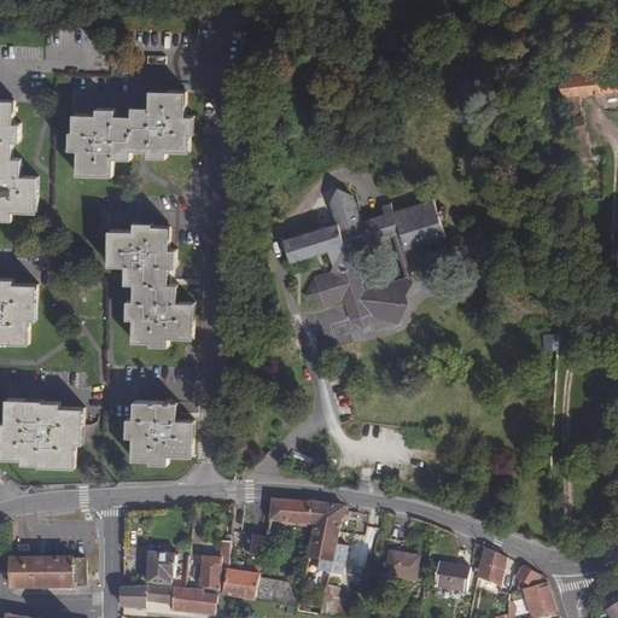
[(565,66),(566,79),(600,75),(598,62),(565,66)]
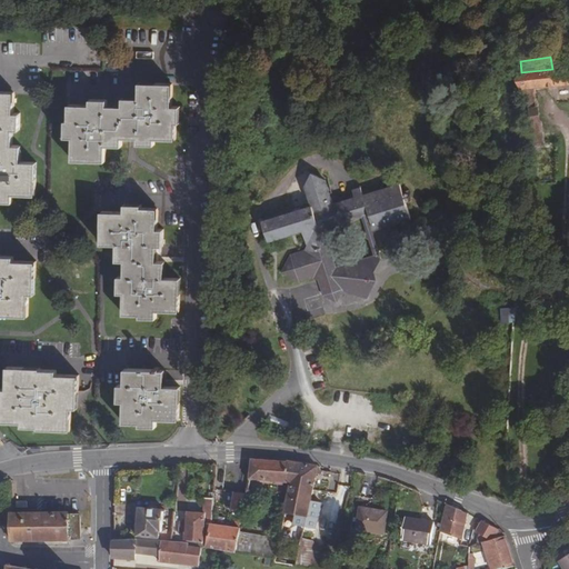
[(521,72),(513,73),(525,99),(526,102),(527,105),(531,143),(543,142),(532,88),(568,83),(568,67),(552,69),(521,72)]
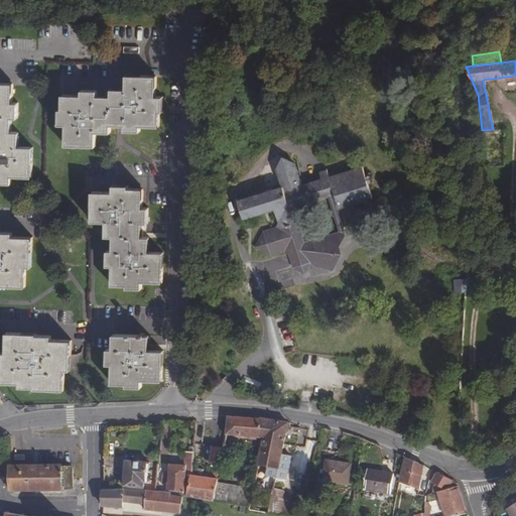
[(83,96),(63,96),(63,111),(63,125),(67,125),(67,145),(82,144),(83,142),(96,142),(97,132),(97,129),(112,129),(112,126),(112,123),(126,123),(125,126),(125,131),(140,132),(140,127),(159,126),(159,113),(159,98),(155,98),(155,78),(141,77),(141,80),(125,80),(125,91),(125,94),(112,93),(112,97),(112,100),(98,100),(99,97),(99,92),(83,92),(83,96)]
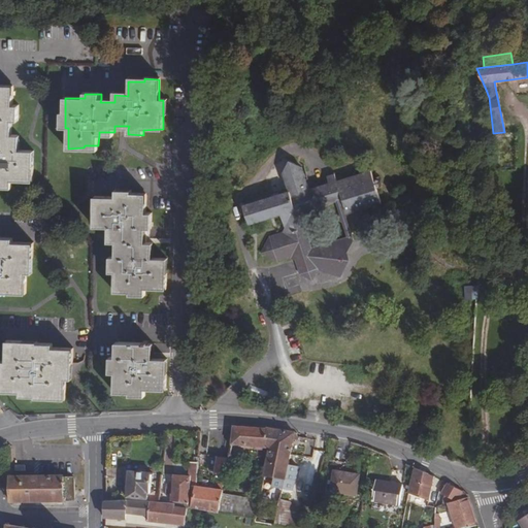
[(0,182),(9,183),(10,179),(30,179),(31,164),(27,164),(28,150),(19,150),(14,150),(15,134),(11,134),(7,134),(8,122),(11,122),(18,122),(18,106),(12,105),(13,86),(0,85),(0,182)]
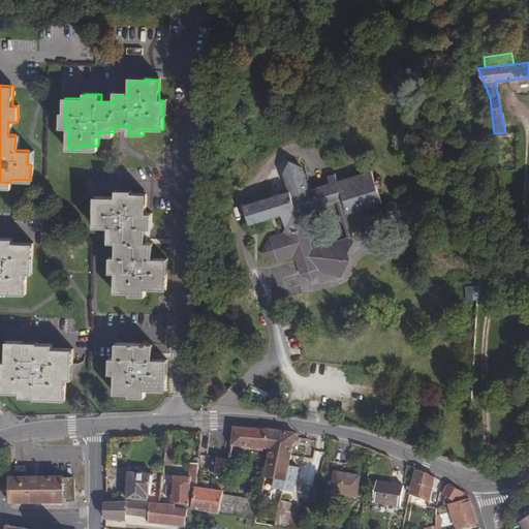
[(285,228),(283,234),(269,238),(260,254),(277,262),(290,258),(296,261),(297,260),(301,262),(305,277),(312,281),(318,269),(324,267),(340,275),(342,271),(341,269),(343,269),(348,259),(345,250),(336,245),(325,248),(324,244),(310,248),(306,234),(308,229),(305,227),(301,213),(318,208),(322,210),(324,206),(342,199),(346,213),(381,203),(371,170),(336,182),(334,174),(327,177),(329,184),(308,191),(301,168),(288,162),(282,174),(288,192),(242,207),(248,225),(281,215),(285,228)]
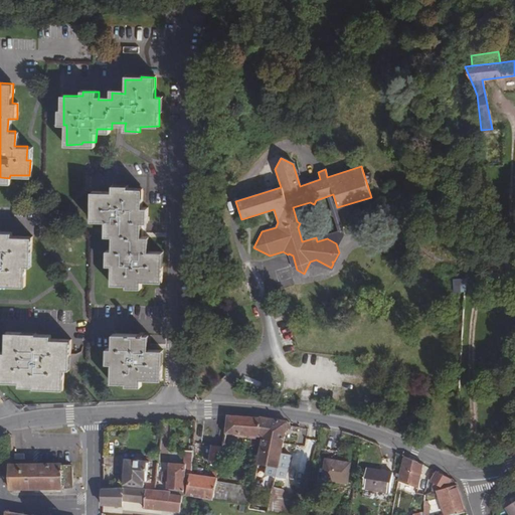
[(112,191),(91,192),(91,207),(94,207),(94,221),(104,221),(107,221),(108,236),(111,236),(115,237),(115,250),(111,250),(107,250),(107,266),(112,266),(112,285),(127,285),(141,286),(142,283),(161,283),(161,266),(160,266),(159,252),(148,251),(146,252),(145,237),(141,237),(138,237),(138,223),(141,223),(147,223),(147,208),(142,208),(142,188),(126,188),(113,188),(112,191)]
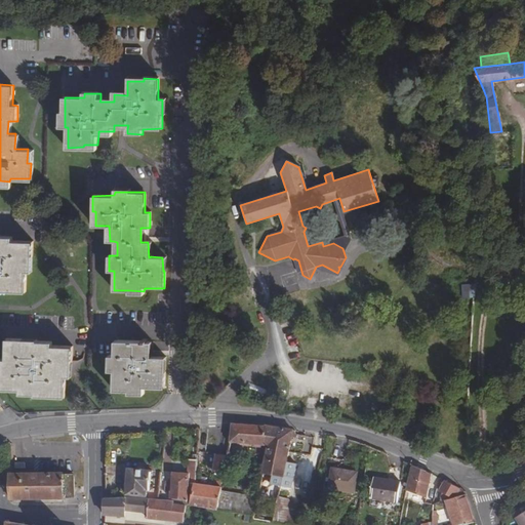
[(0,287),(7,288),(7,291),(23,291),(23,272),(25,272),(26,256),(31,256),(31,241),(9,241),(9,238),(0,237),(0,287)]
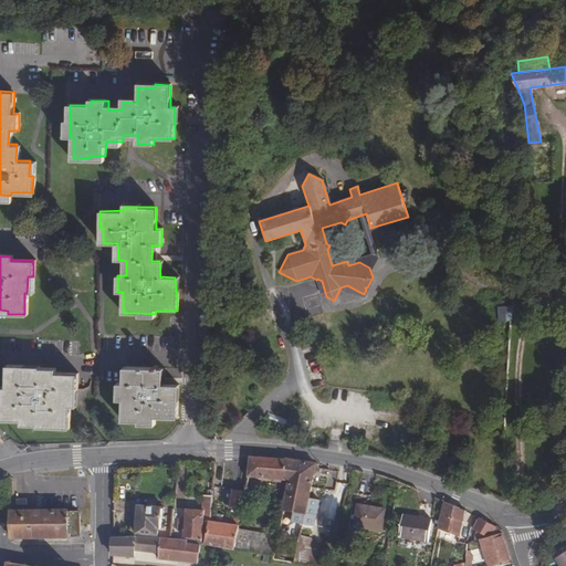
[(317,279),(316,280),(321,294),(326,296),(322,281),(317,279)]
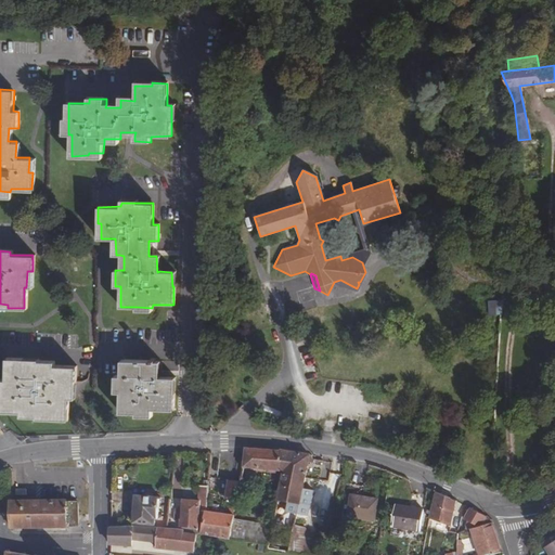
[(23,358),(7,358),(7,379),(3,379),(3,395),(0,395),(0,412),(21,413),(21,420),(36,420),(36,417),(52,417),(51,422),(68,421),(68,399),(71,398),(72,383),(76,383),(76,366),(54,365),(54,362),(39,361),(39,363),(23,362),(23,358)]
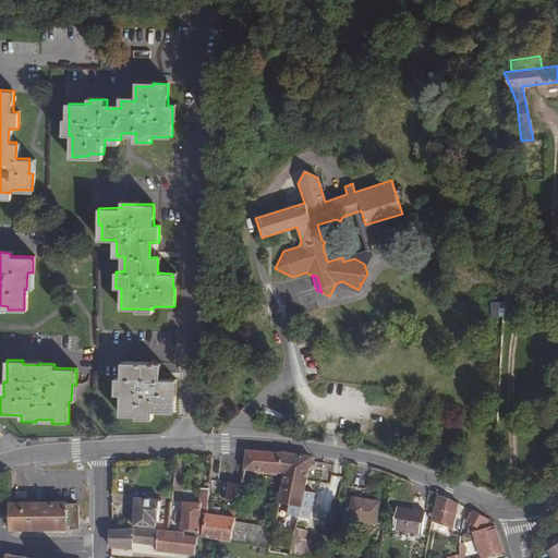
[(147,362),(121,363),(121,379),(118,379),(112,378),(112,395),(117,395),(118,414),(134,414),(150,414),(152,411),(172,411),(172,396),(170,396),(170,379),(158,379),(154,379),(154,363),(153,363),(152,361),(147,361),(147,362)]
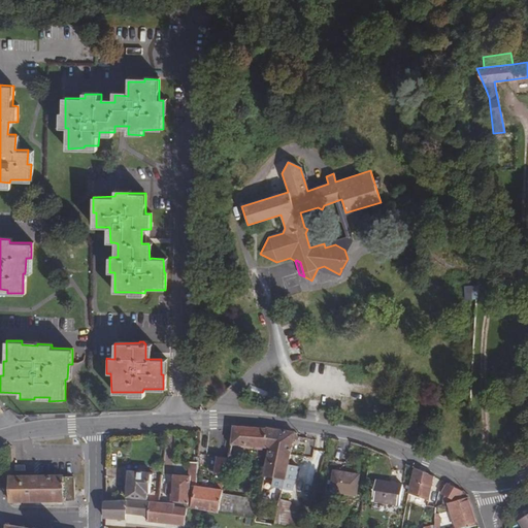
[(161,355),(169,355),(169,342),(161,342),(161,355)]
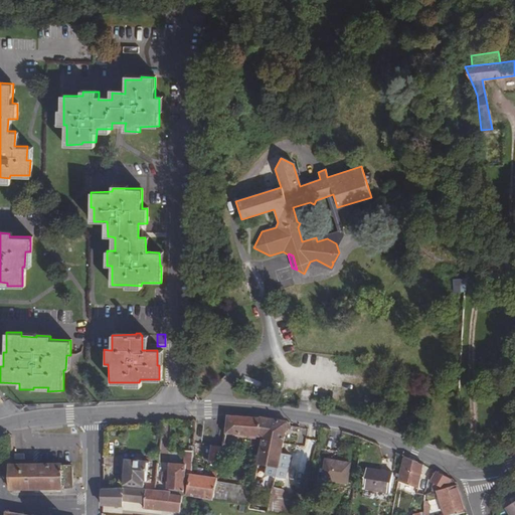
[(183,355),(183,369),(193,368),(192,357),(190,357),(190,354),(183,355)]
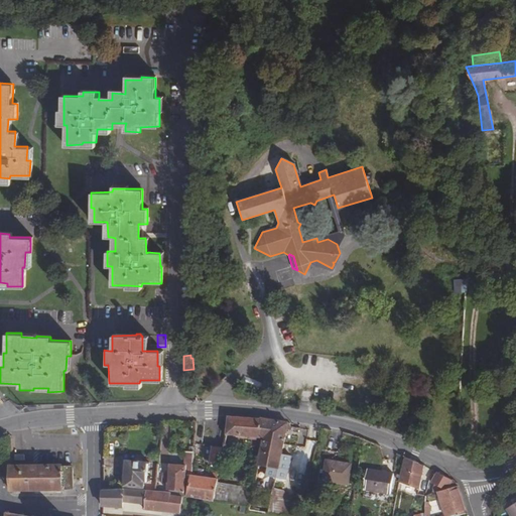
[(252,439),(259,439),(261,418),(228,416),(228,420),(225,436),(248,438),(247,442),(252,442),(252,439)]
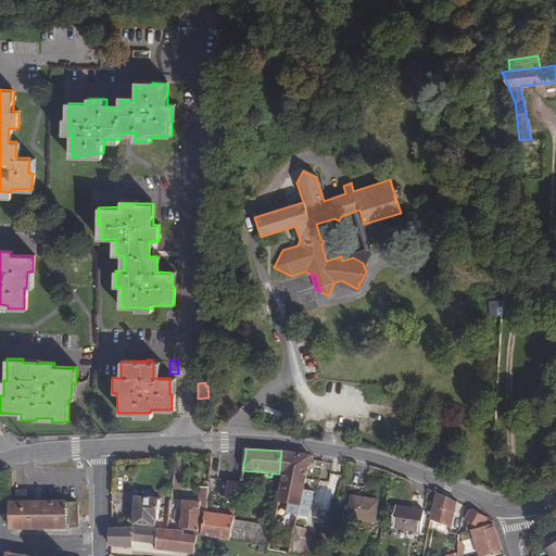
[(279,476),(304,479),(310,456),(281,451),(279,474),(279,476)]
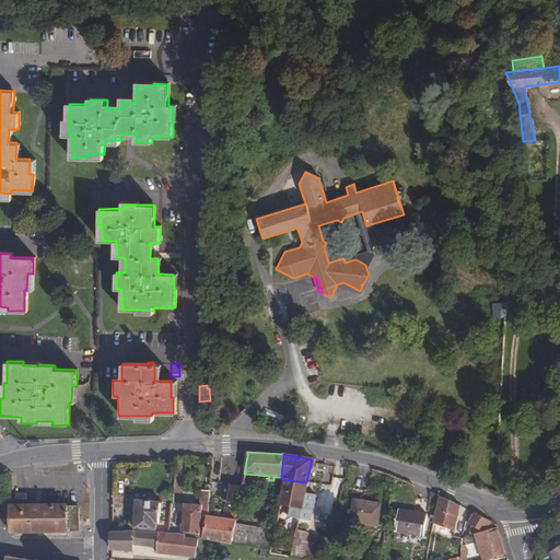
[(288,516),(310,521),(315,496),(304,493),(306,482),(281,479),(278,506),(290,509),(288,516)]
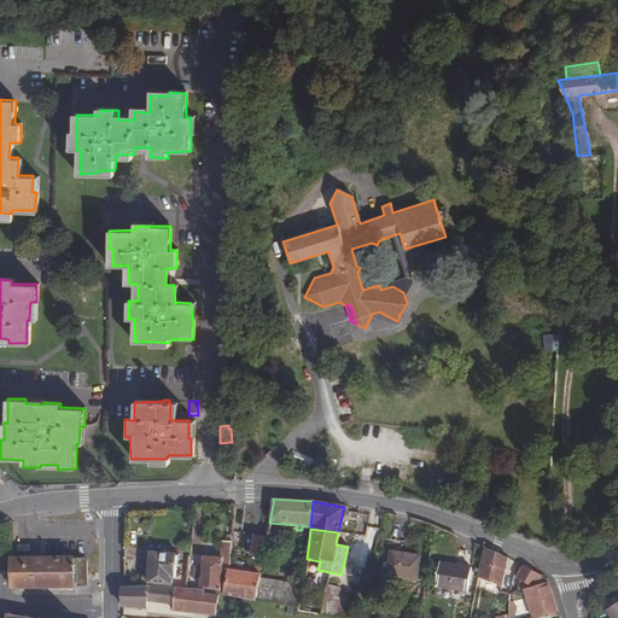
[(254,558),(262,559),(263,557),(263,553),(266,537),(258,536),(254,558)]
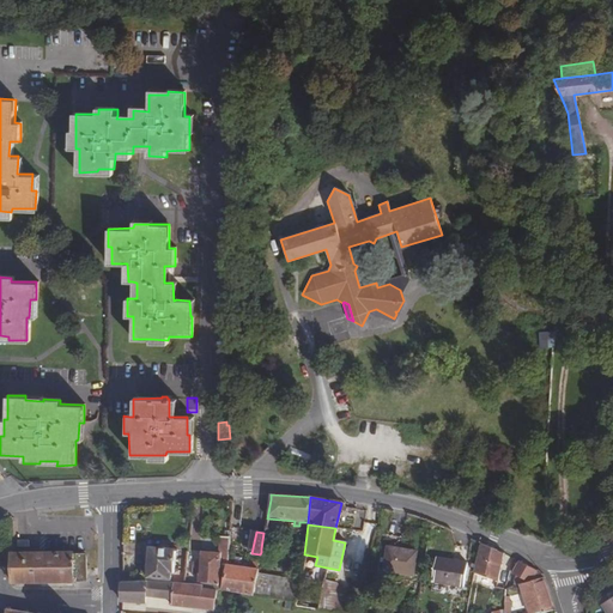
[(198,584),(222,588),(226,568),(230,539),(222,539),(220,557),(201,554),(200,568),(192,566),(192,576),(199,577),(198,584)]
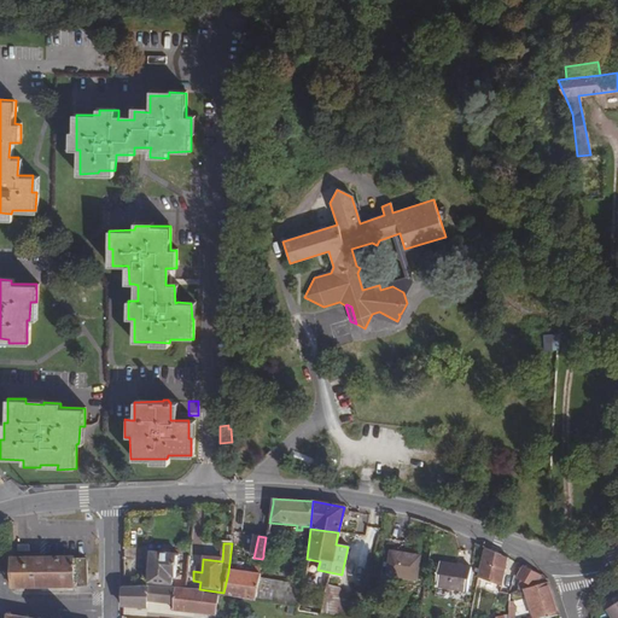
[(479,578),(502,587),(508,558),(485,547),(484,555),(479,578)]
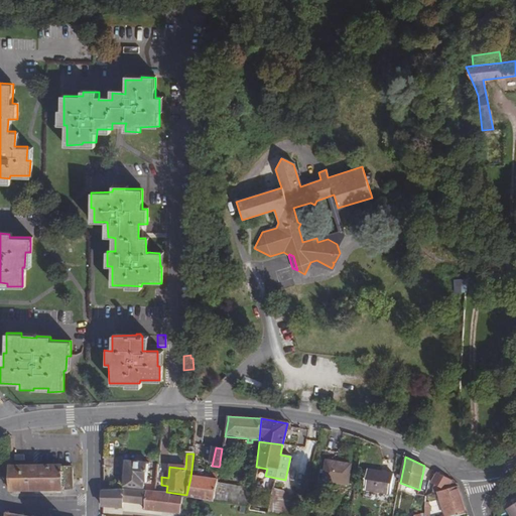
[(320,481),(347,485),(350,466),(325,461),(320,481)]
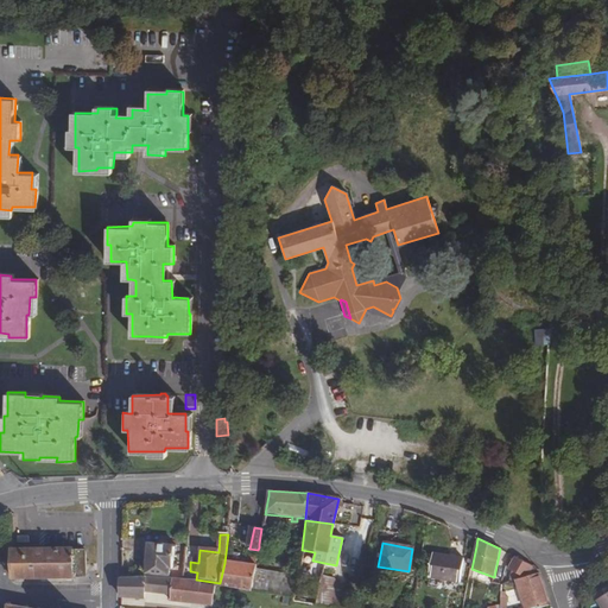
[(146,575),(170,577),(170,570),(173,570),(176,548),(149,545),(146,575)]
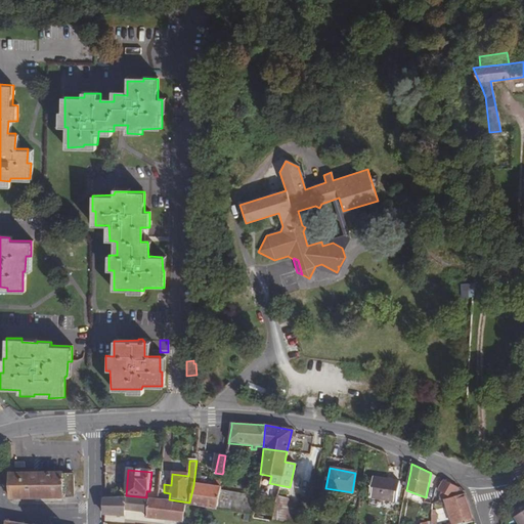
[(63,497),(74,496),(74,475),(63,474),(63,473),(10,474),(11,498),(63,498),(63,497)]
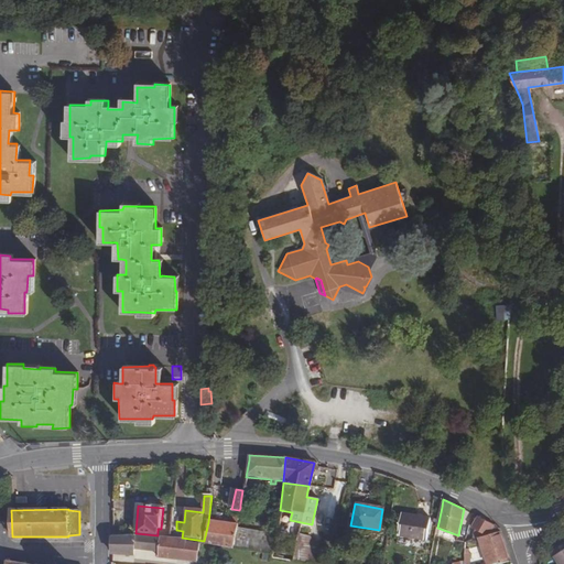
[(427,540),(431,519),(402,513),(399,535),(427,540)]
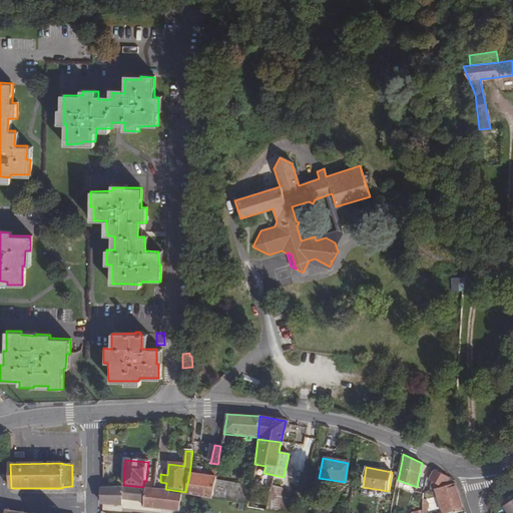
[(437,490),(456,485),(455,482),(436,470),(430,481),(433,483),(432,491),(437,490)]
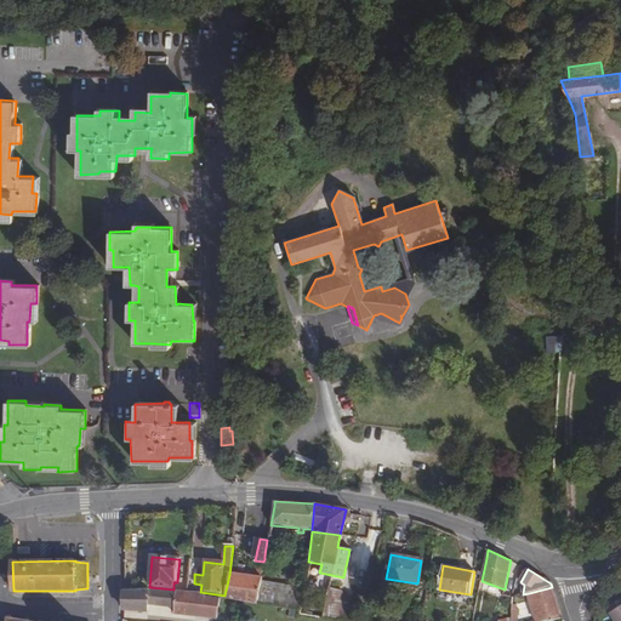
[(223,599),(256,605),(260,590),(257,590),(260,580),(229,575),(224,596),(223,599)]
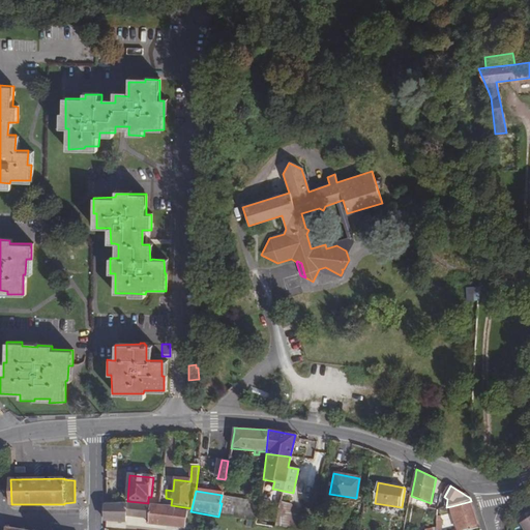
[(273,528),(288,529),(292,529),(295,517),(291,504),(280,501),(273,528)]
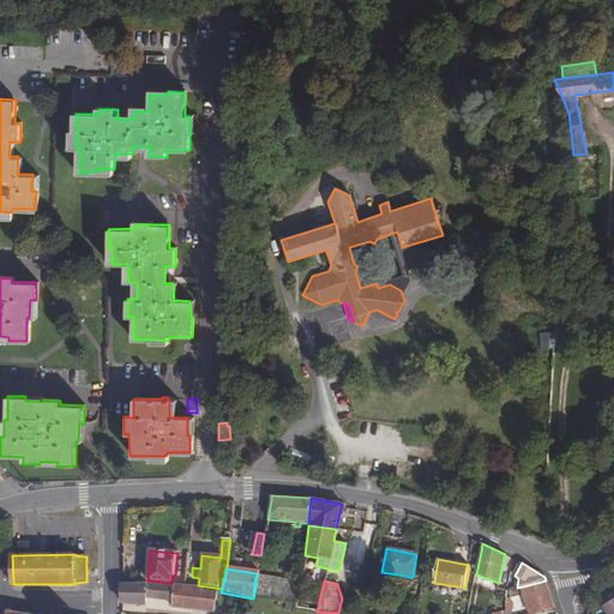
[(527,602),(551,595),(548,588),(546,581),(523,587),(527,602)]
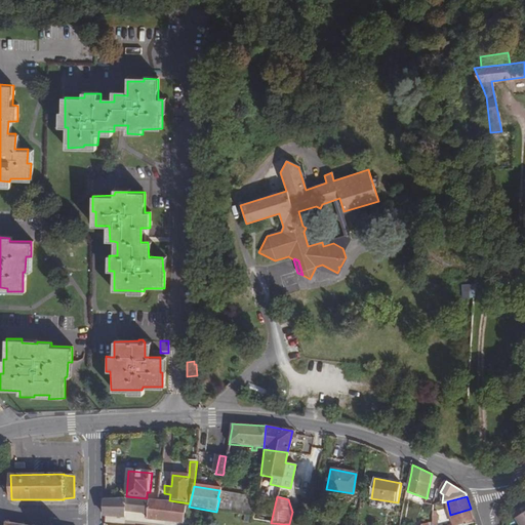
[(125,514),(131,515),(132,500),(104,499),(105,517),(118,518),(121,519),(125,519),(125,514)]
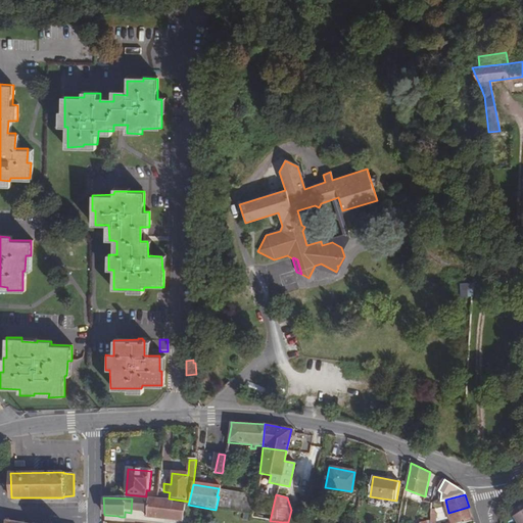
[(131,513),(147,514),(148,501),(132,498),(131,513)]
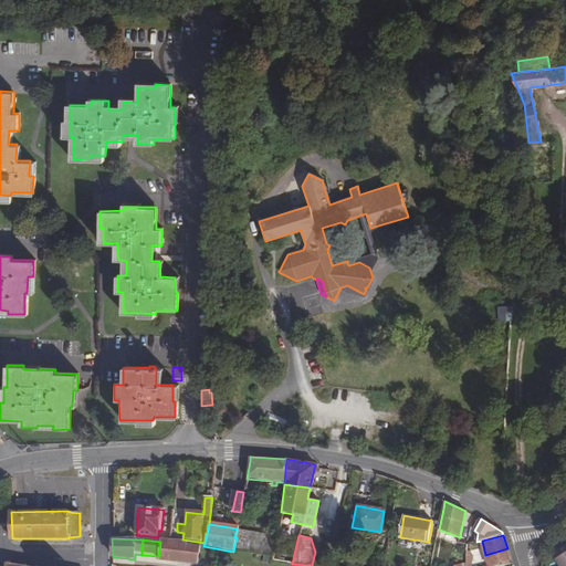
[(159,562),(197,565),(199,548),(186,547),(186,544),(181,544),(170,543),(160,542),(159,556),(159,562)]
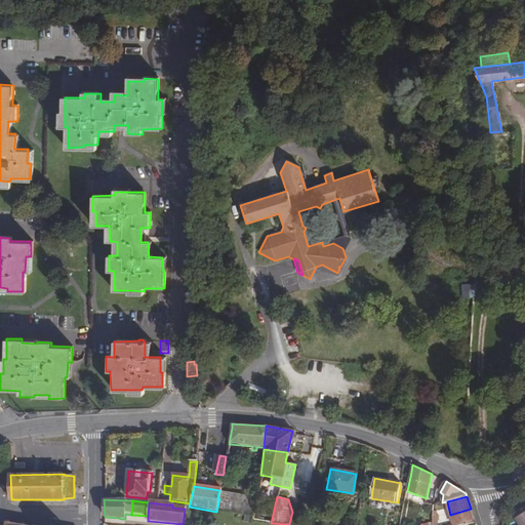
[(452,524),(468,524),(476,523),(474,516),(471,509),(450,515),(453,524),(452,524)]
